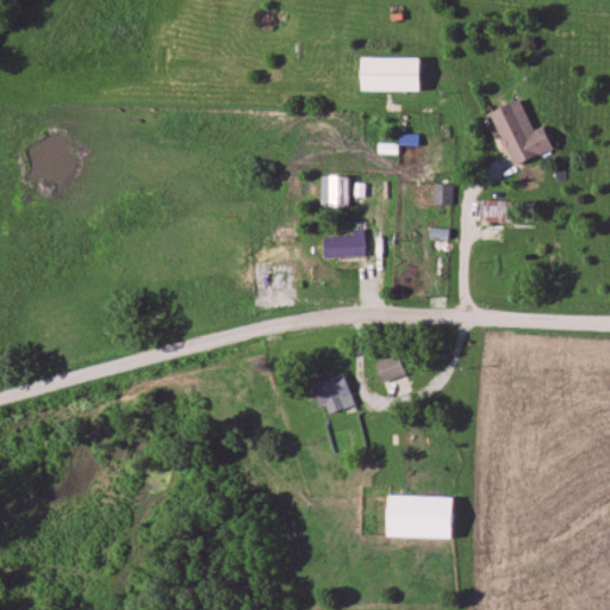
[(363,89),(423,89),(423,57),(363,57),(363,89)]
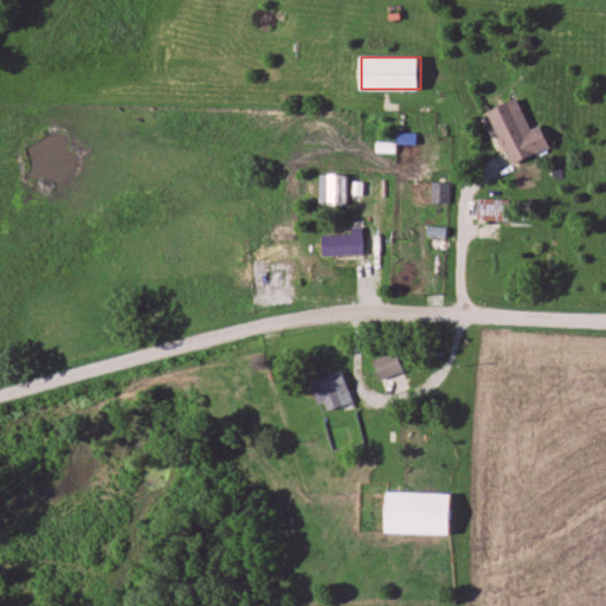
[(488,110),(510,165),(552,148),(542,126),(532,130),(519,98),(488,110)]
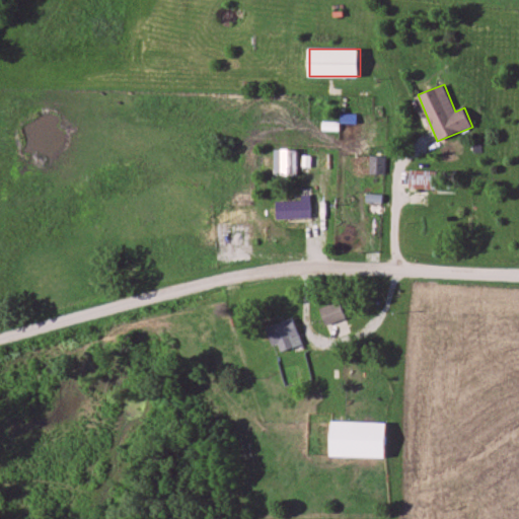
[(366,222),(382,222),(382,196),(366,196),(366,222)]
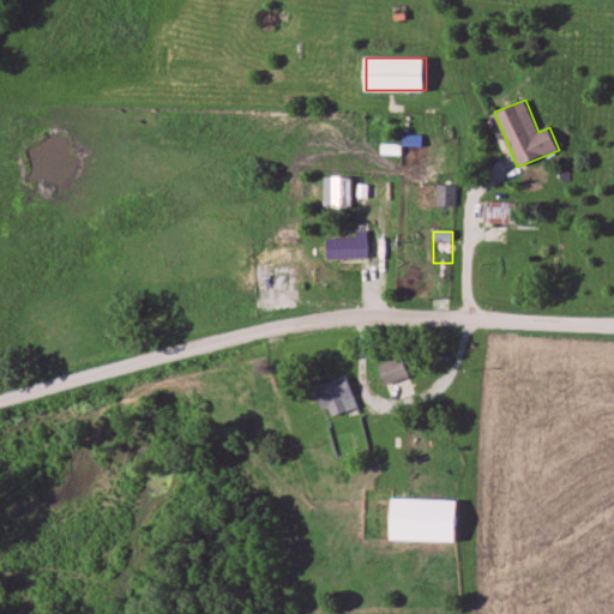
[(327,238),(327,262),(369,262),(369,238),(327,238)]
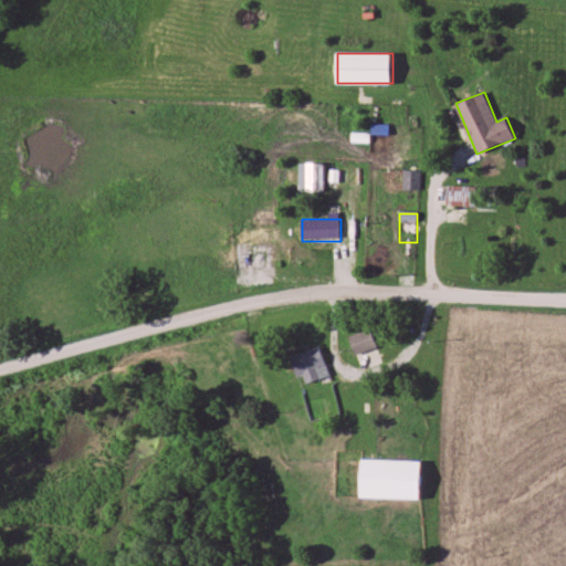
[(354,355),(376,347),(369,329),(347,337),(354,355)]
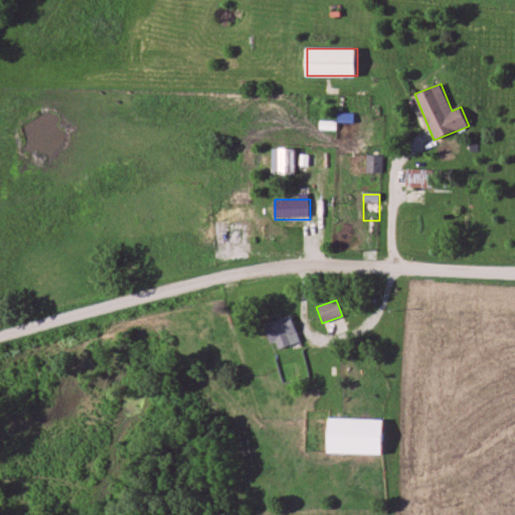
[(300,342),(291,316),(266,324),(275,351),(300,342)]
